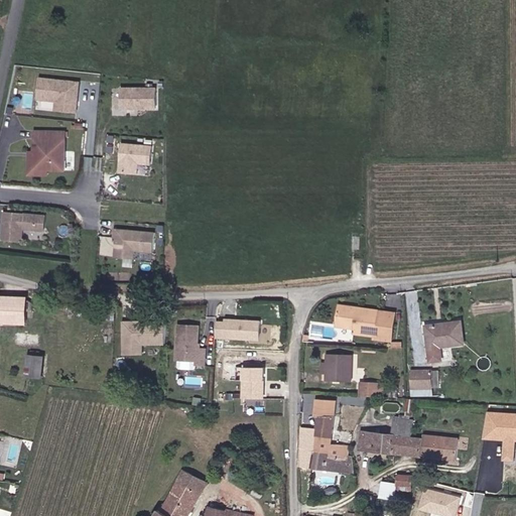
[(80,82),(38,78),(35,109),(77,113),(80,82)]
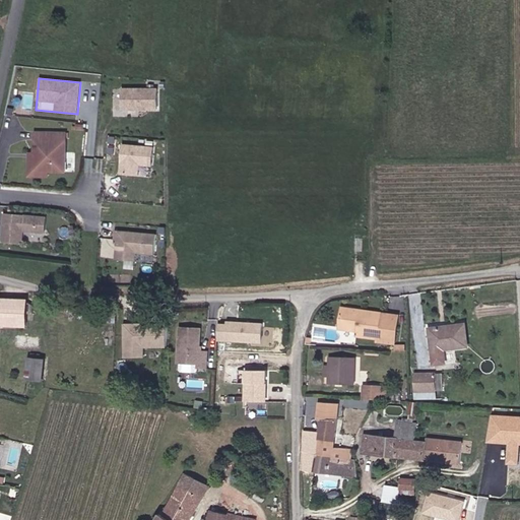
[(157,88),(120,88),(120,109),(158,109),(157,88)]
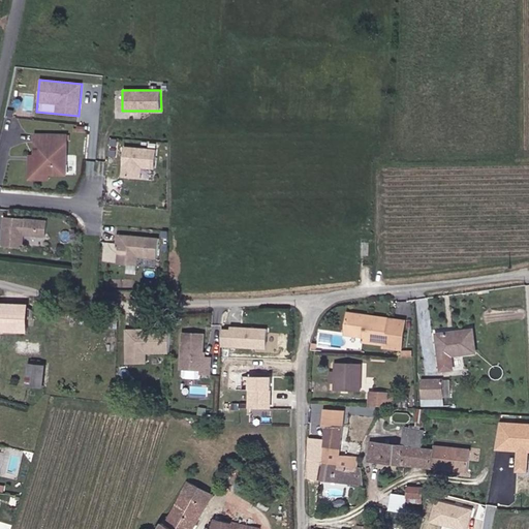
[(66,172),(67,131),(36,131),(35,153),(35,170),(49,172),(66,172)]
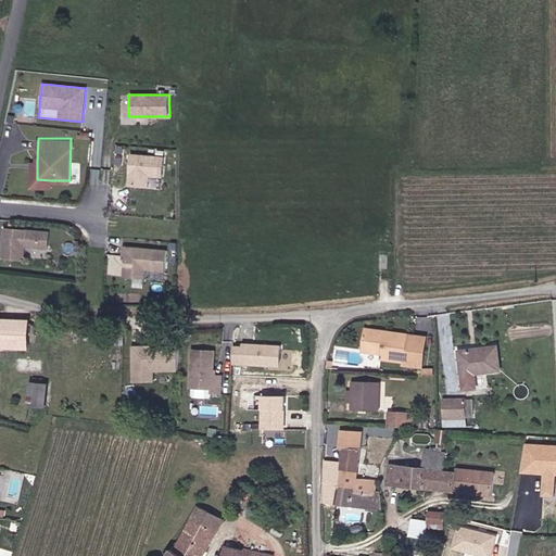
[(163,156),(129,154),(127,186),(148,188),(148,178),(161,179),(163,156)]
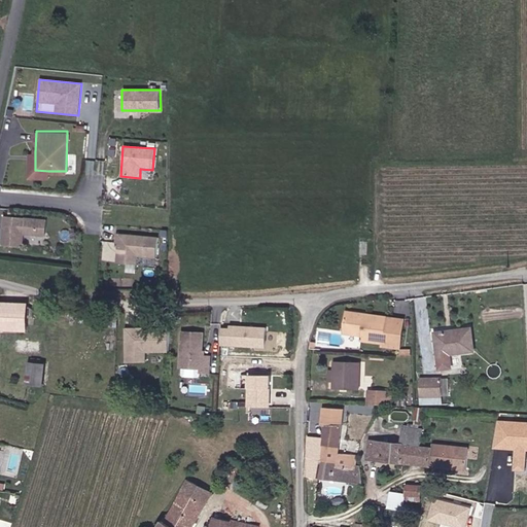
[(48,176),(48,171),(35,170),(35,152),(30,152),(30,176),(48,176)]
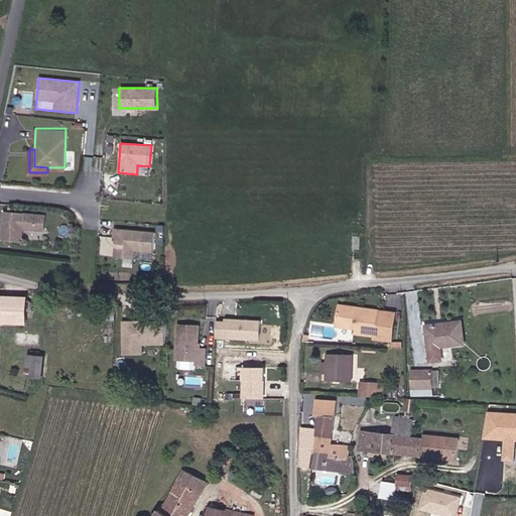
[(22,240),(23,227),(45,229),(46,214),(5,211),(5,219),(7,219),(7,222),(4,222),(3,238),(22,240)]
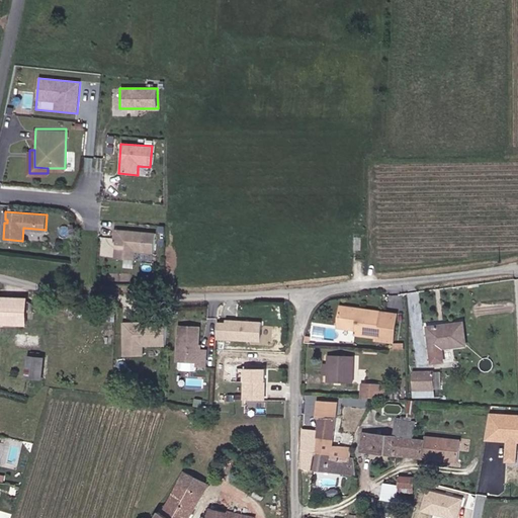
[(156,234),(113,231),(111,257),(134,259),(134,251),(155,252),(156,234)]
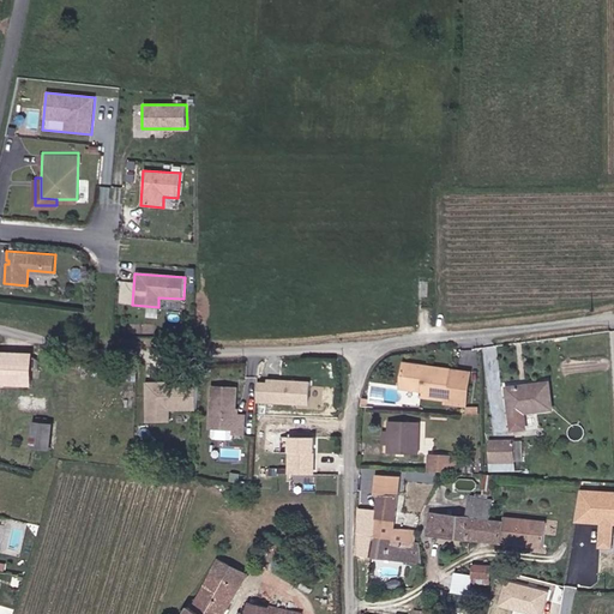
[(36,353),(0,353),(0,380),(35,381),(36,369),(42,369),(43,360),(36,360),(36,353)]
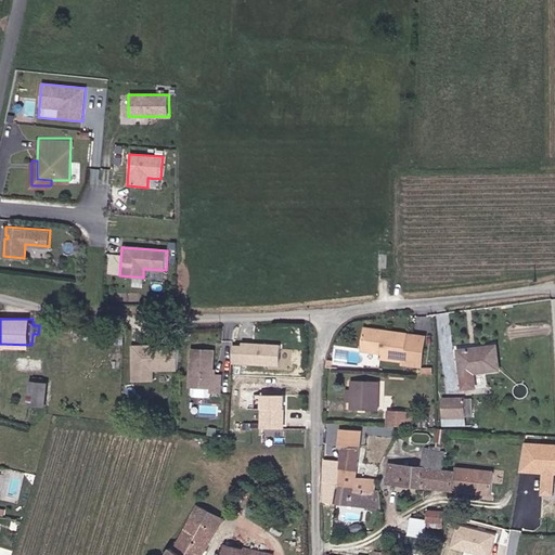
[(388,328),(366,326),(365,348),(386,350),(385,355),(423,362),(426,337),(409,335),(387,333),(388,328)]
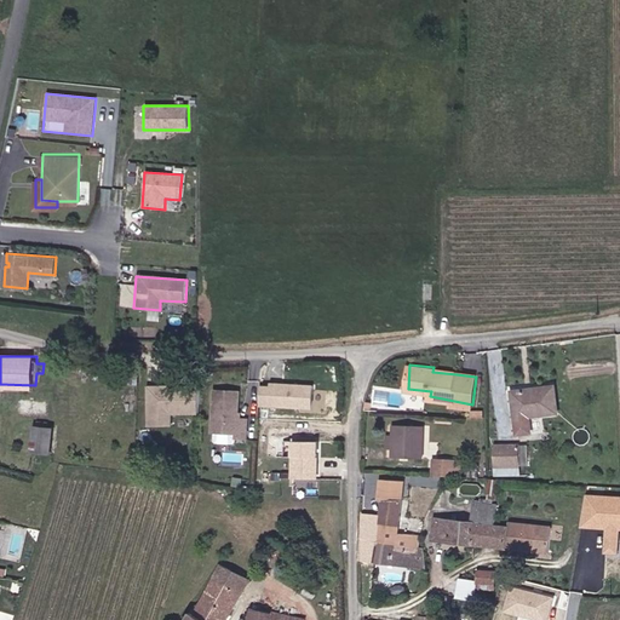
[(258,385),(257,406),(309,408),(309,386),(258,385)]
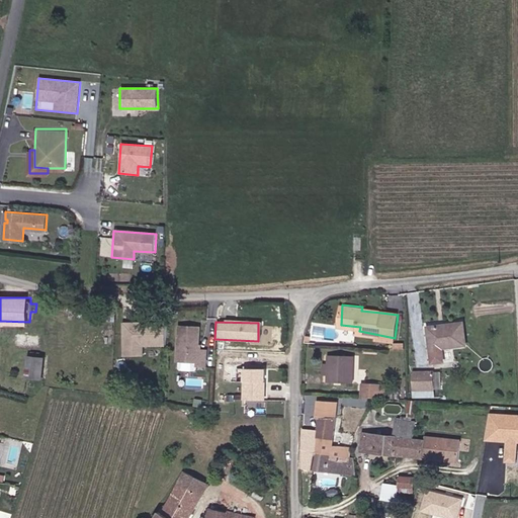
[(467,343),(465,322),(430,325),(434,360),(445,360),(444,345),(467,343)]
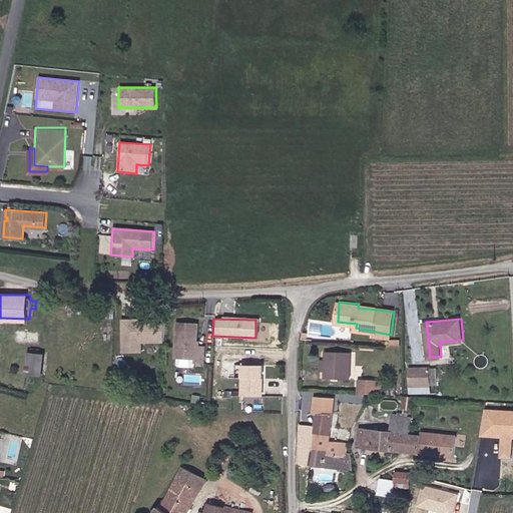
[(162,320),(120,321),(120,353),(142,353),(142,345),(162,345),(162,320)]
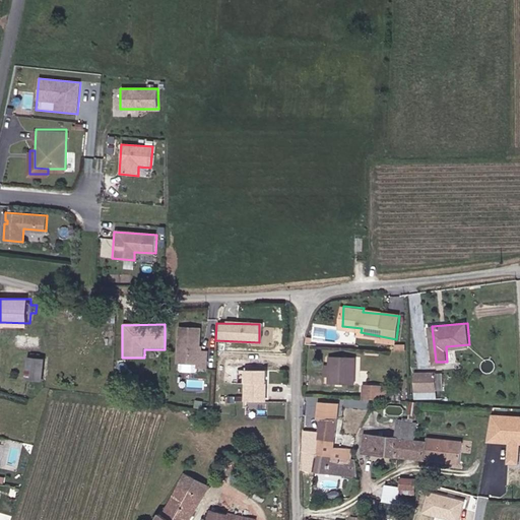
[(208,371),(209,353),(202,353),(203,331),(182,330),(181,366),(183,375),(198,375),(200,370),(208,371)]
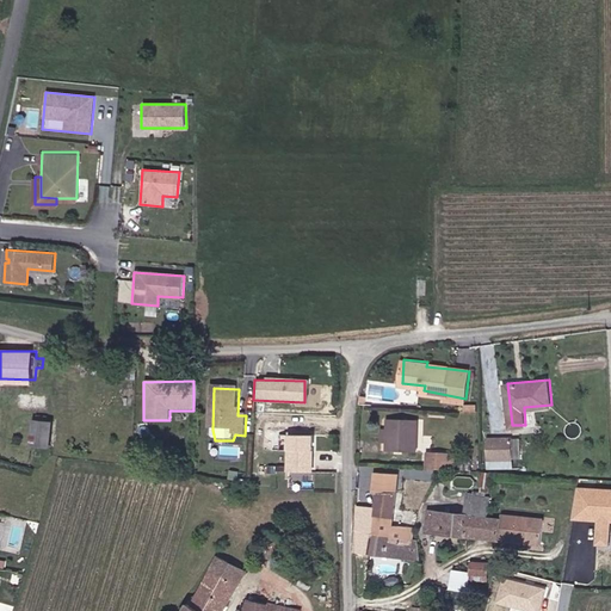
[(266,417),(265,430),(284,431),(285,418),(266,417)]
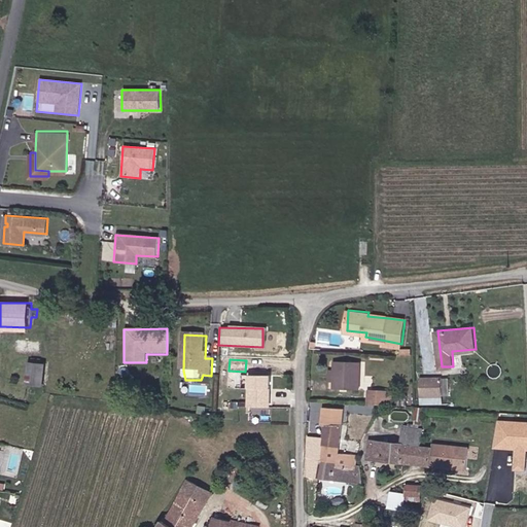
[(360,391),(361,361),(336,359),(335,389),(360,391)]
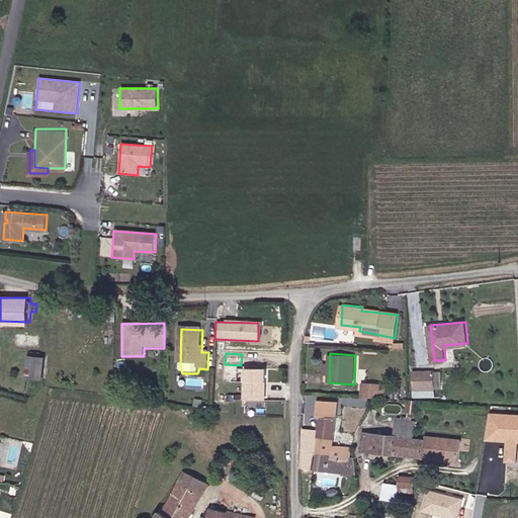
[(30,355),(28,369),(28,375),(44,377),(45,357),(30,355)]
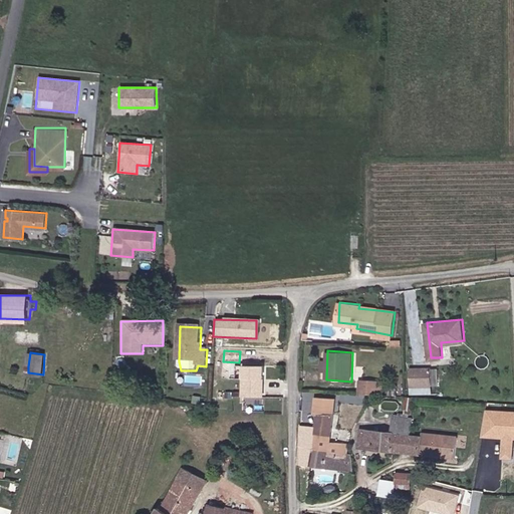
[(264,407),(266,363),(239,362),(223,361),(222,376),(243,377),(242,406),(264,407)]
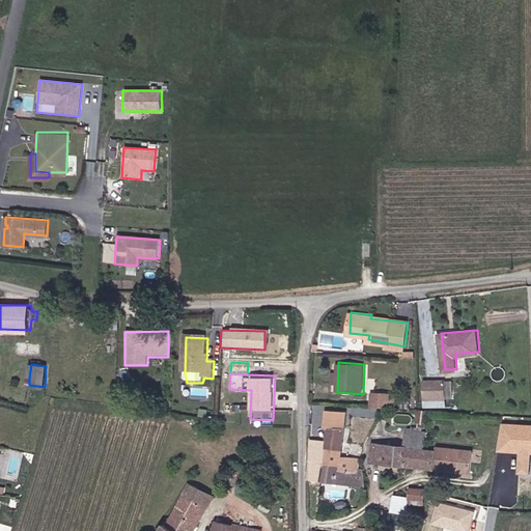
[(447,397),(447,380),(422,380),(423,398),(428,397),(447,397)]
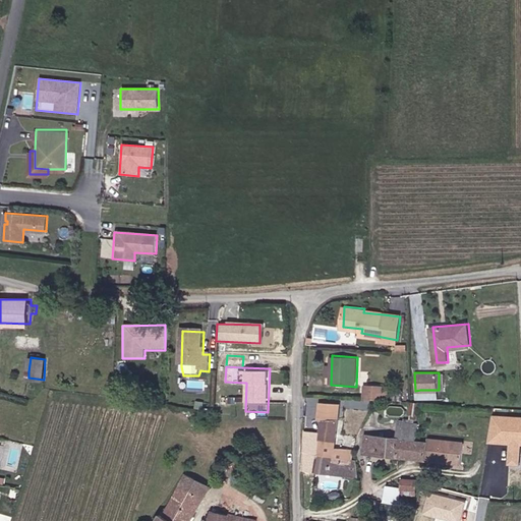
[(384,399),(384,387),(366,387),(366,398),(384,399)]
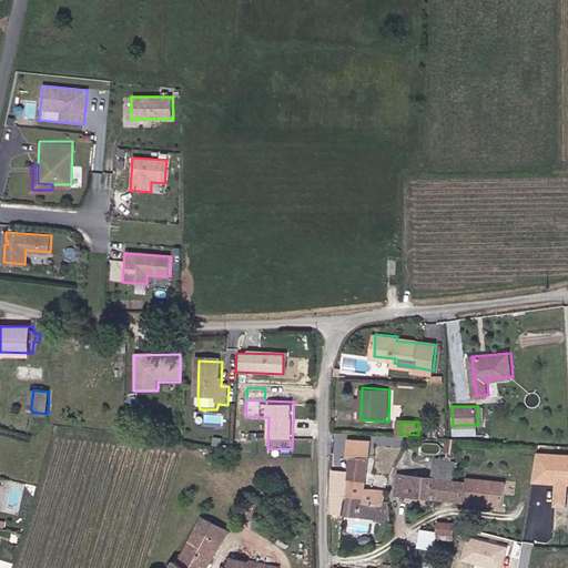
[(348,470),(346,494),(363,495),(364,486),(368,443),(346,440),(344,457),(350,457),(348,470)]
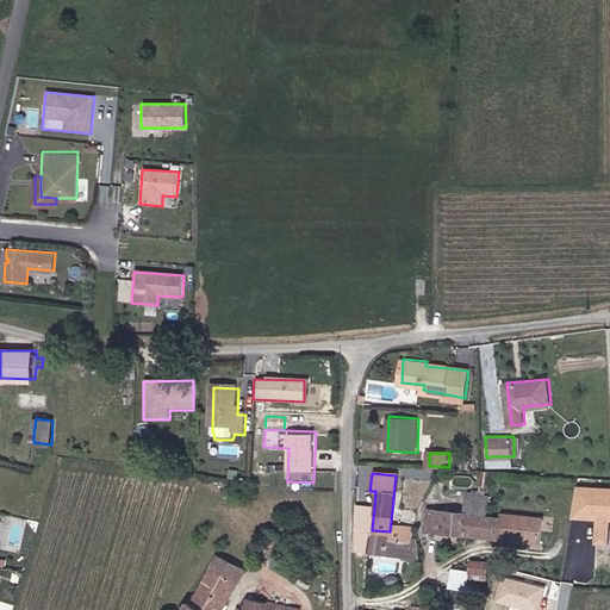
[(609,486),(579,485),(577,502),(595,503),(595,510),(601,511),(601,517),(609,517),(609,486)]
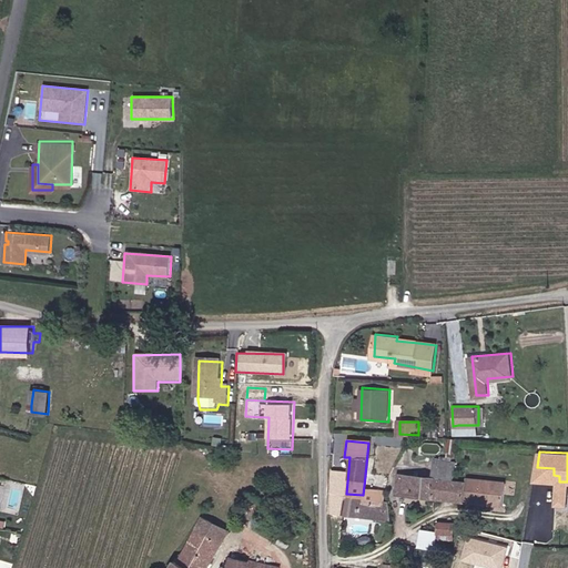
[(454,479),(456,468),(434,465),(433,478),(398,474),(396,493),(401,493),(401,498),(406,498),(406,494),(435,497),(438,478),(454,479)]
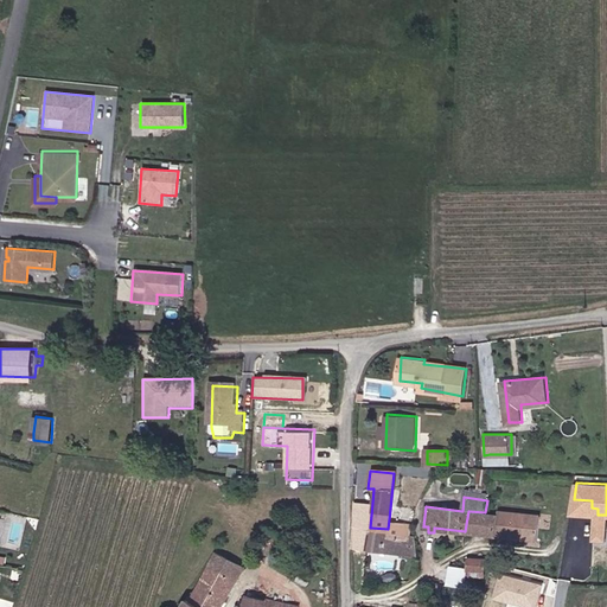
[(485,512),(519,517),(522,503),(487,499),(487,500),(485,512)]
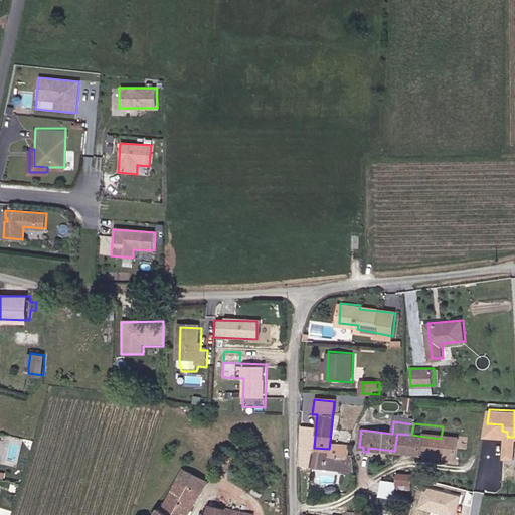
[(507,437),(507,432),(502,431),(502,424),(487,423),(485,436),(507,437)]
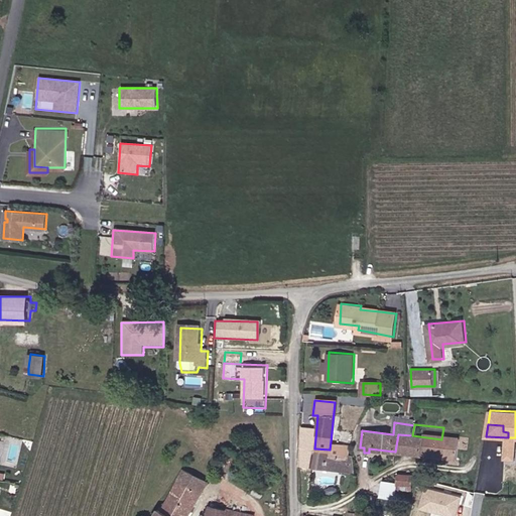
[(301,425),(297,467),(312,468),(314,448),(316,427),(301,425)]
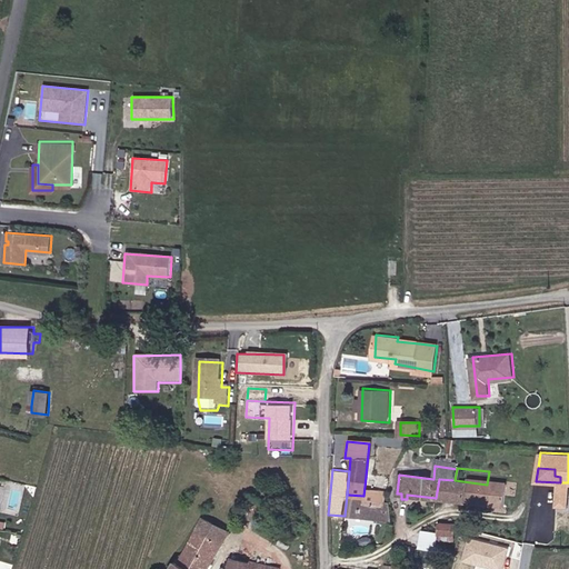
[(485,505),(487,485),(455,480),(439,479),(436,498),(485,505)]
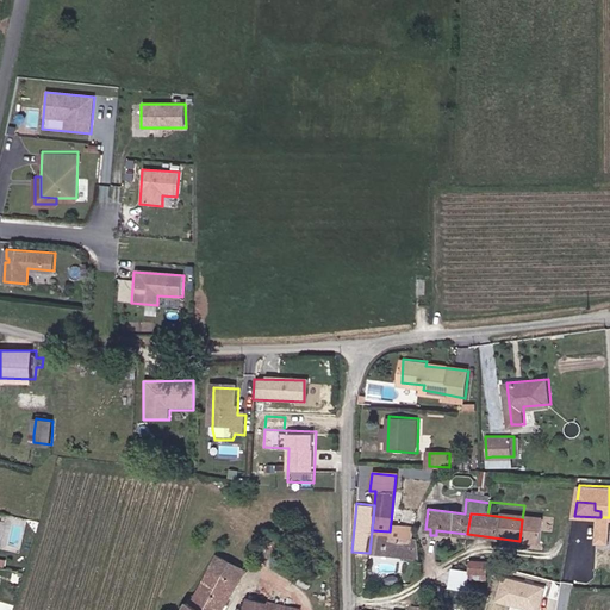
[(609,517),(601,517),(598,541),(609,541),(609,517)]
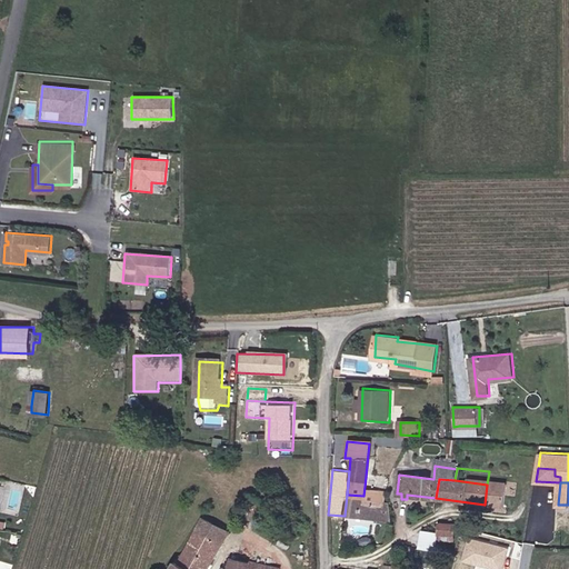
[(383,489),(365,487),(363,496),(347,495),(345,516),(387,520),(389,500),(382,499),(383,489)]
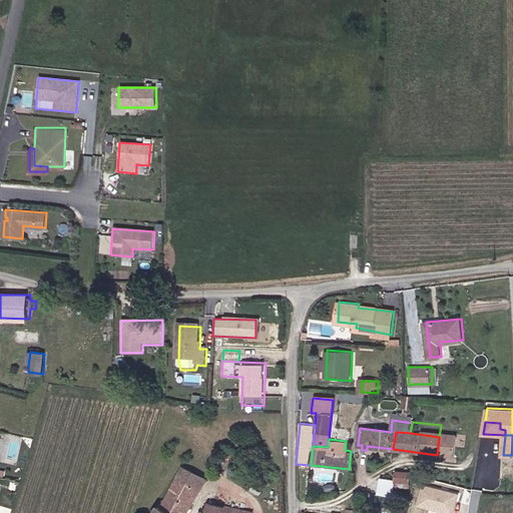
[(183,462),(177,472),(202,485),(208,476),(183,462)]
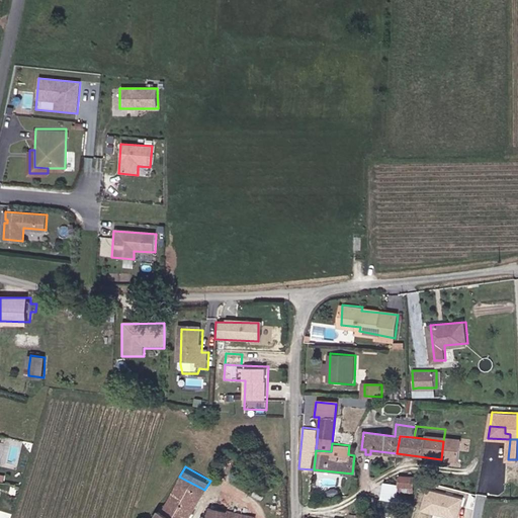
[(400,473),(399,485),(416,486),(417,475),(400,473)]
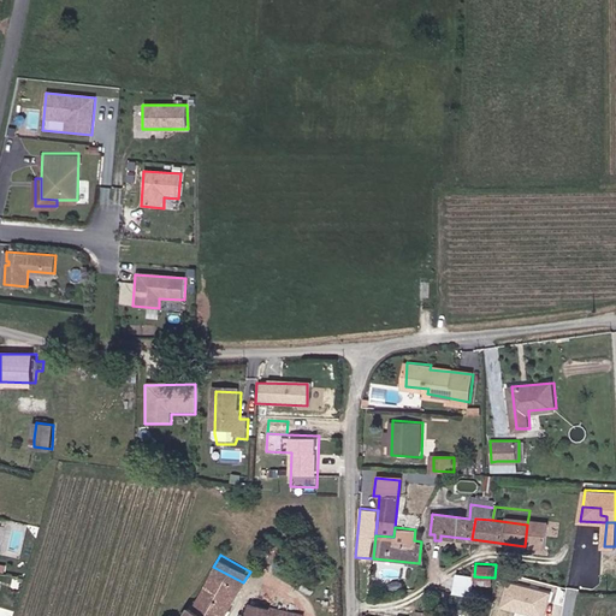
[(181,615),(224,615),(243,582),(213,567),(193,605),(188,603),(181,615)]
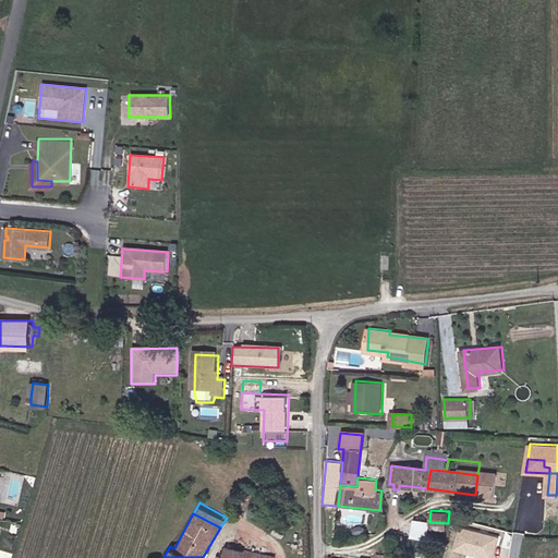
[(414,517),(413,532),(424,533),(425,518),(414,517)]
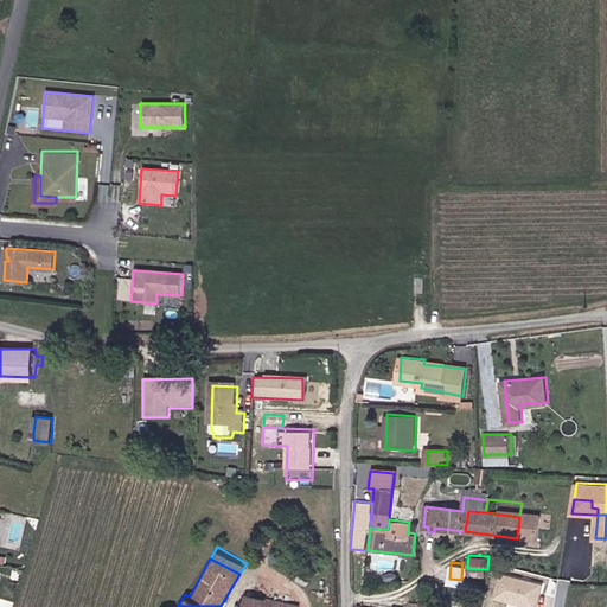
[(537,606),(543,586),(498,574),(491,601),(513,606),(537,606)]
